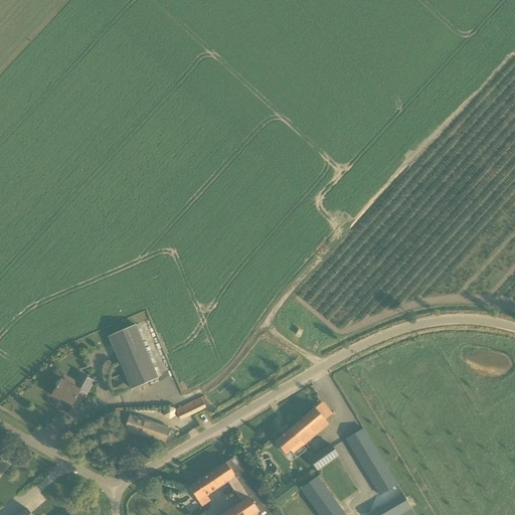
[(131,390),(159,378),(136,325),(108,337),(131,390)]
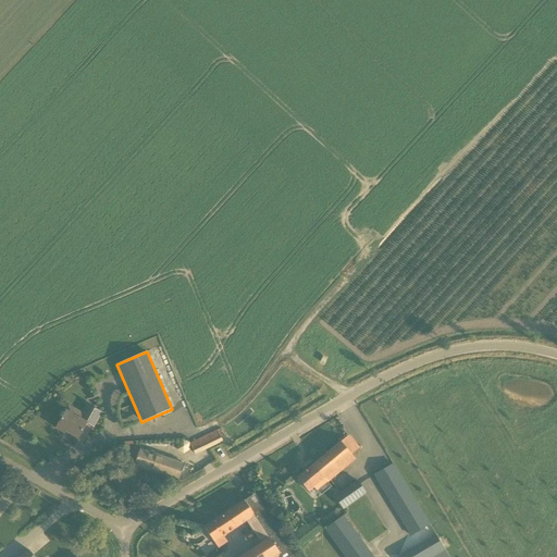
[(64,410),(66,411),(57,429),(64,434),(65,431),(76,437),(85,423),(93,428),(101,413),(87,405),(83,413),(69,405),(64,410)]
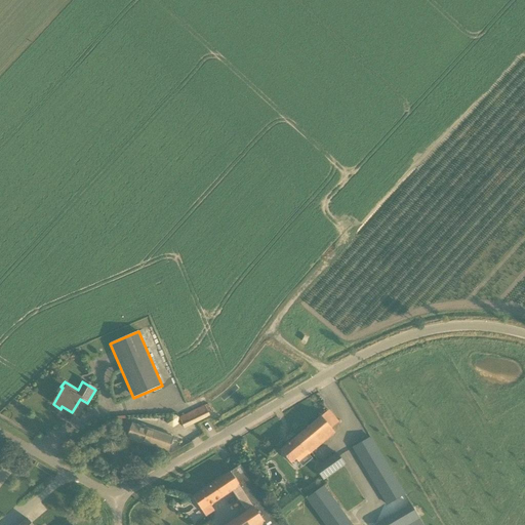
[(210,416),(204,405),(179,417),(185,429),(210,416)]
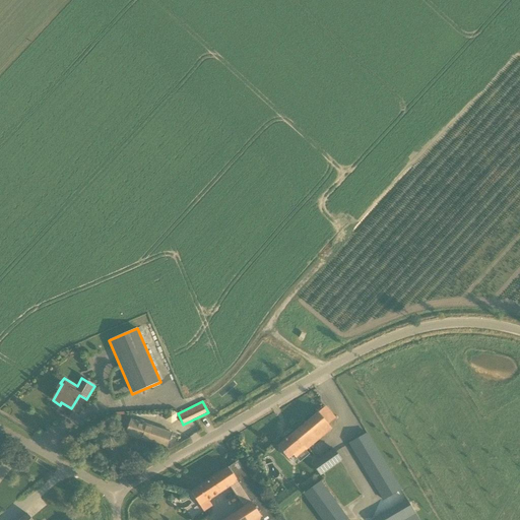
[(328,426),(335,419),(325,406),(318,412),(277,446),(288,459),(304,446),(307,449),(331,429),(328,426)]
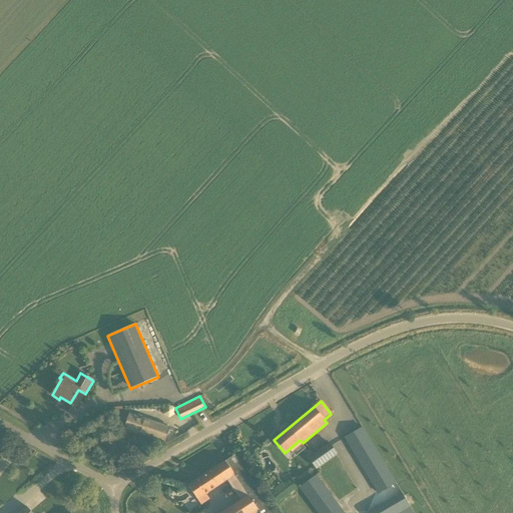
[(120,412),(115,426),(164,443),(169,427),(129,414),(129,415),(120,412)]
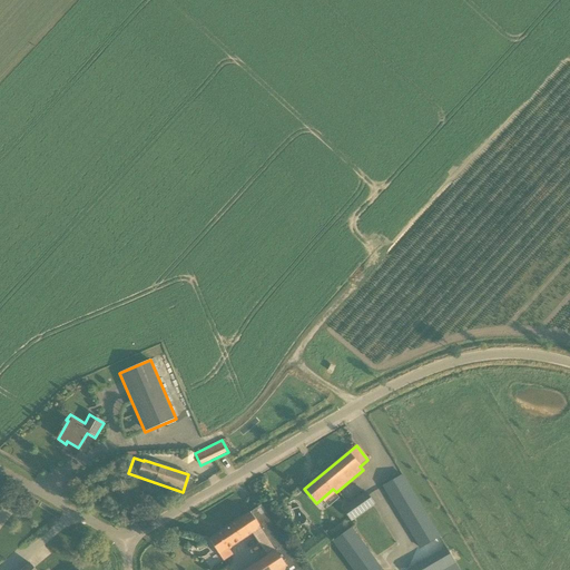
[(440,537),(402,474),(383,487),(420,549),(440,537)]
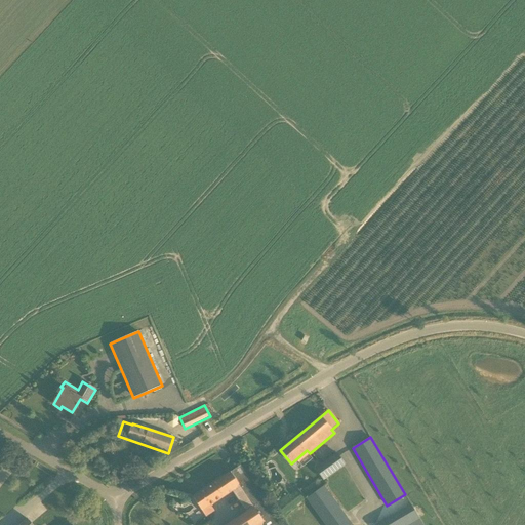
[(315,468),(324,480),(345,465),(336,452),(315,468)]
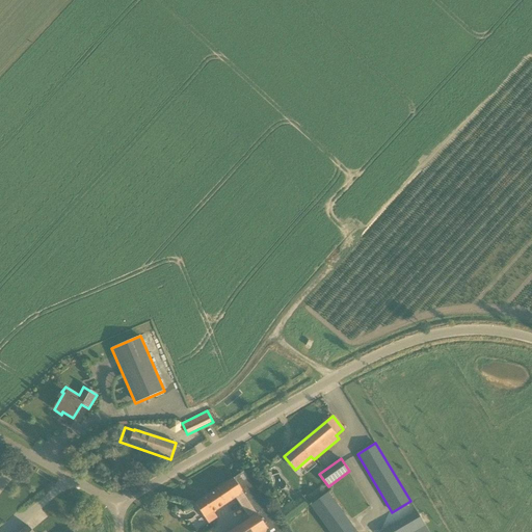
[(283,531),(243,472),(195,503),(209,524),(216,519),(213,513),(236,499),(249,519),(228,531),(283,531)]
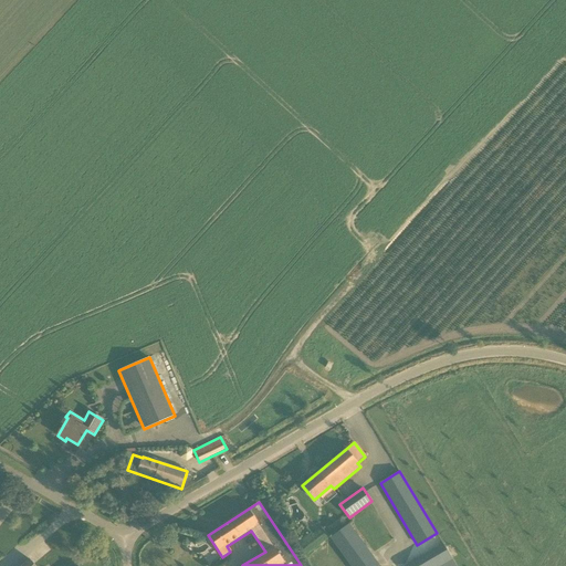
[(379,565),(370,554),(362,540),(349,523),(329,537),(350,565),(379,565)]
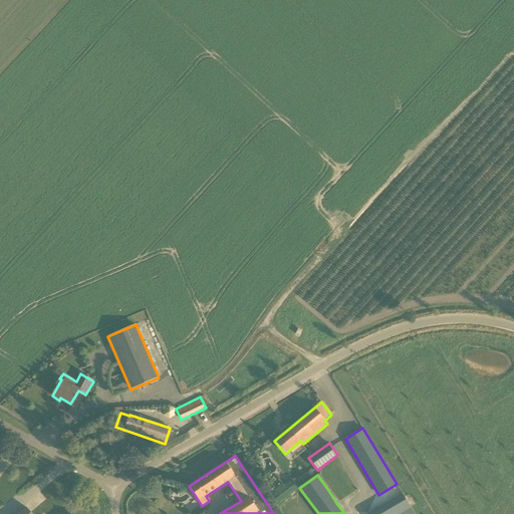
[(414,513),(403,494),(384,505),(368,513),(414,513)]
